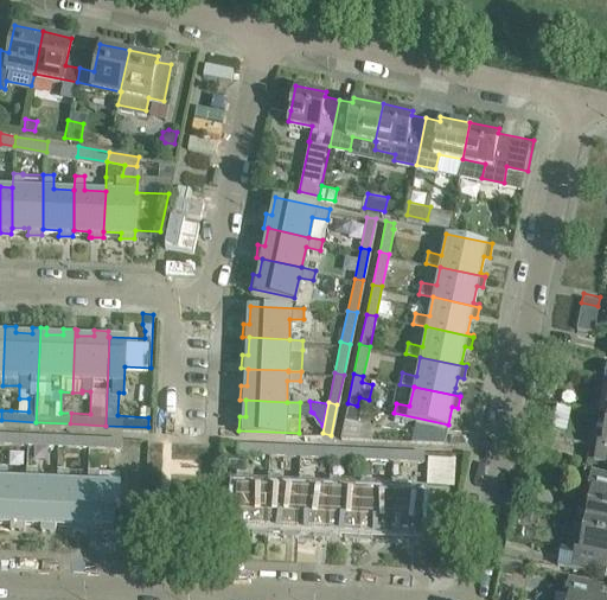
[(360,406),(357,406),(347,403),(345,416),(358,420),(360,406)]
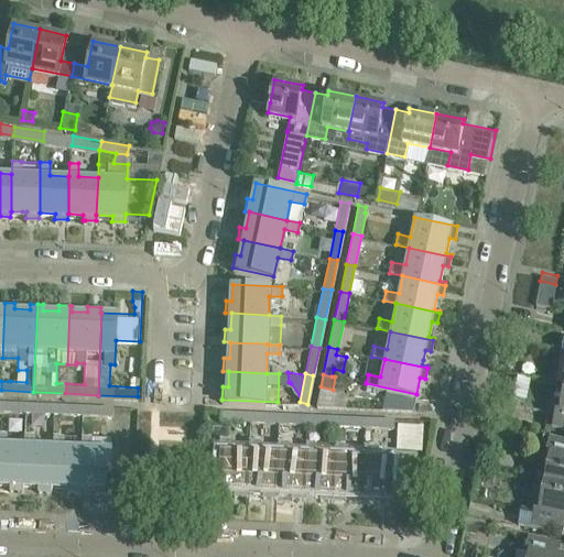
[(563,384),(559,410),(548,407),(544,423),(563,426),(563,384)]
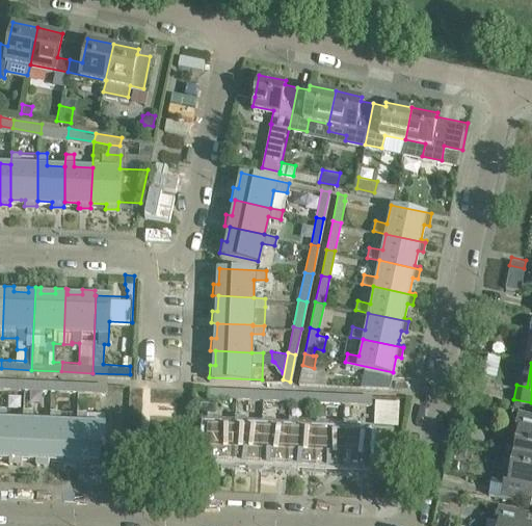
[(313,368),(302,366),(299,382),(326,380),(328,371),(313,368)]
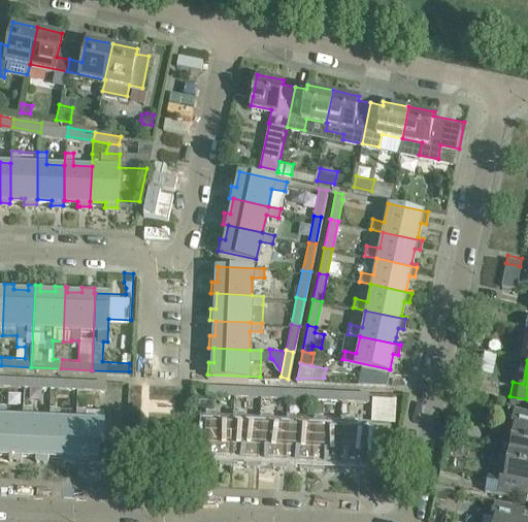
[(0,382),(24,384),(25,374),(0,372),(0,382)]
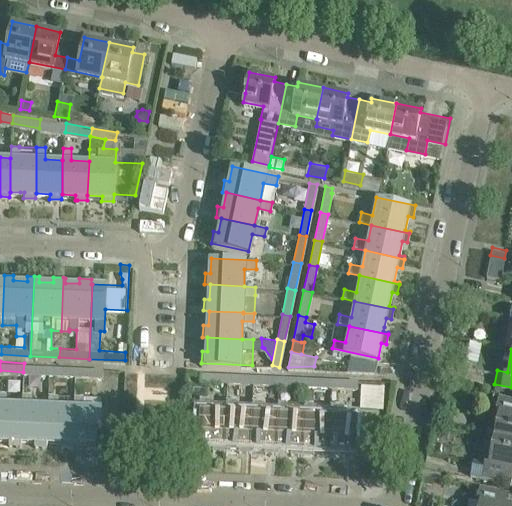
[(49,373),(50,364),(24,363),(23,372),(49,373)]
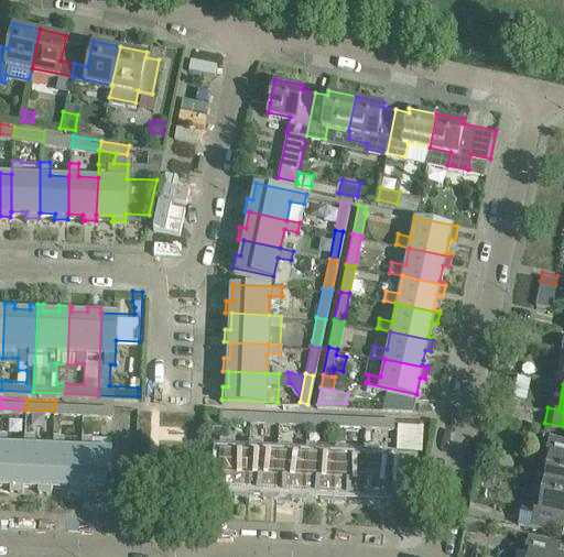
[(84,412),(84,402),(55,401),(54,411),(84,412)]
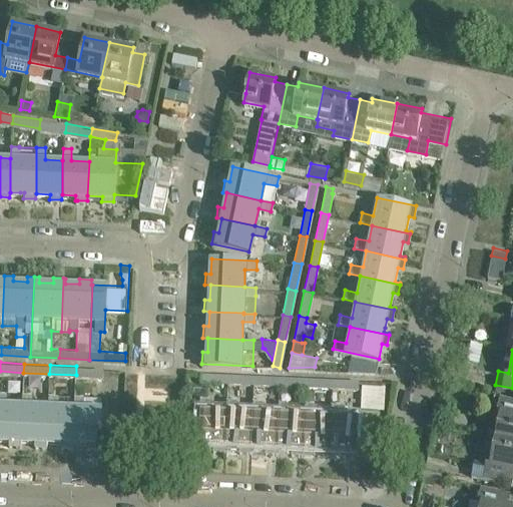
[(102,367),(76,366),(76,375),(102,376),(102,367)]
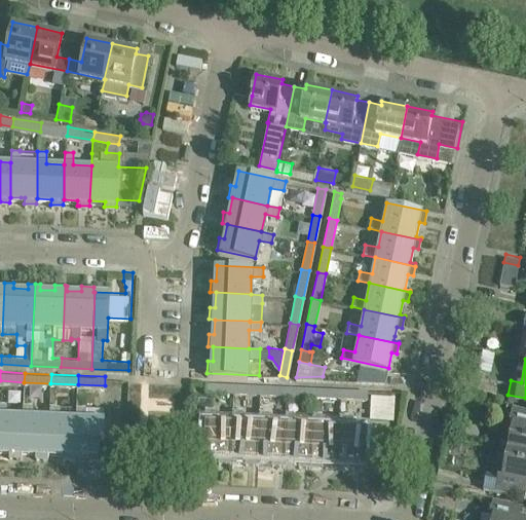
[(205,390),(232,391),(233,382),(207,381),(205,390)]
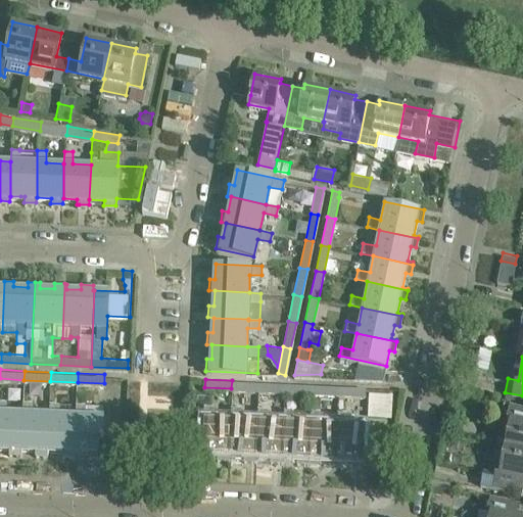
[(258,389),(258,381),(232,380),(231,388),(258,389)]
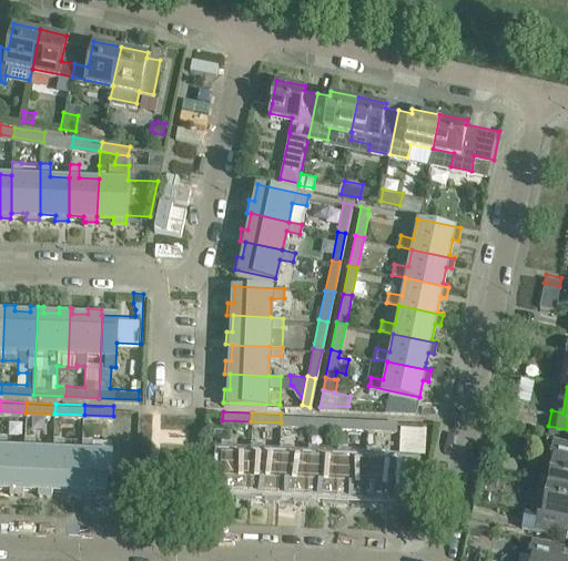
[(310,424),(310,416),(281,414),(281,422),(310,424)]
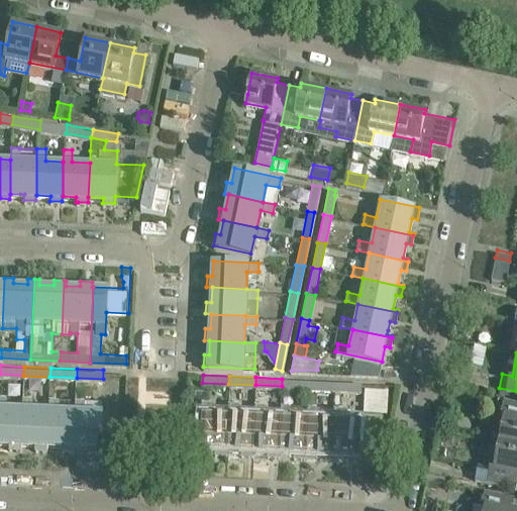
[(308,387),(308,380),(282,379),(282,386),(308,387)]
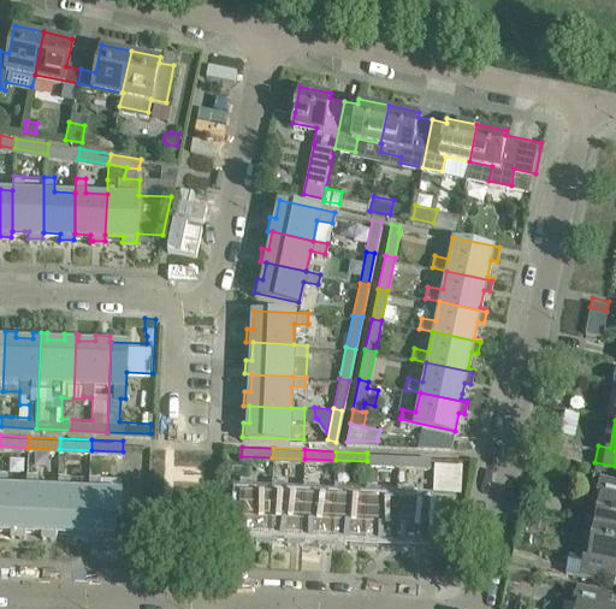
[(398,462),(400,454),(367,453),(367,461),(398,462)]
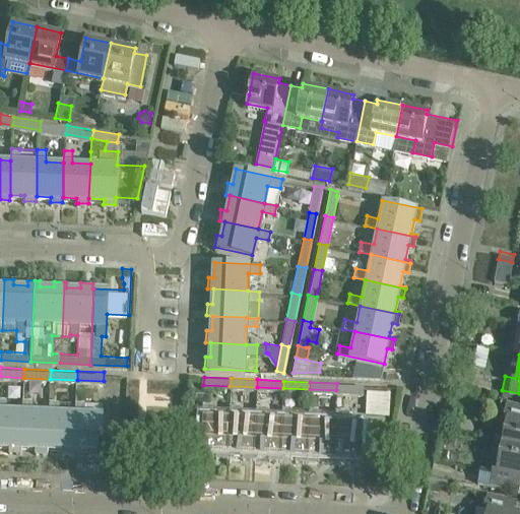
[(337,383),(336,390),(363,392),(364,384),(337,383)]
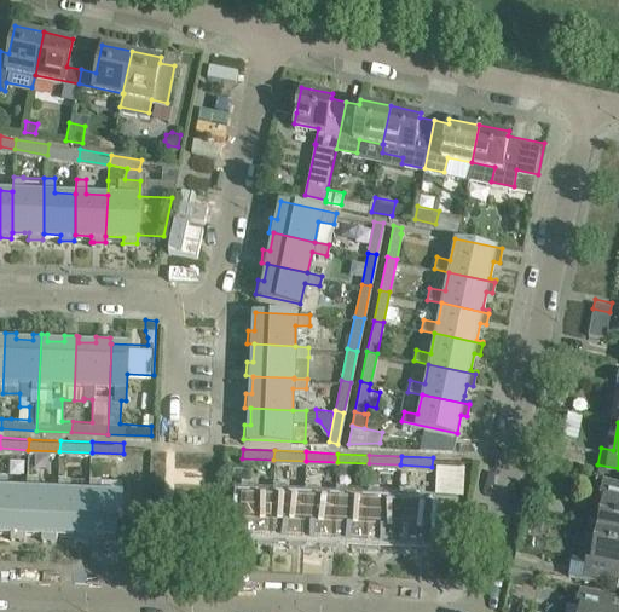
[(435,489),(464,490),(467,461),(438,460),(435,489)]
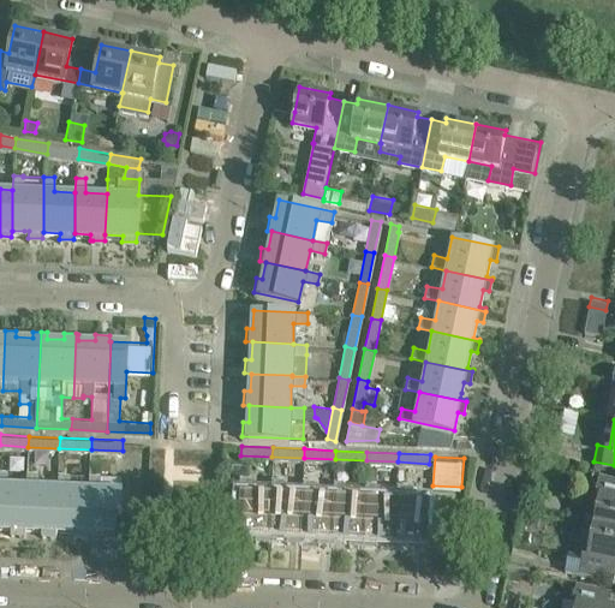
[(0,470),(0,525),(11,526),(11,532),(24,532),(24,526),(27,486),(5,484),(6,470),(0,470)]
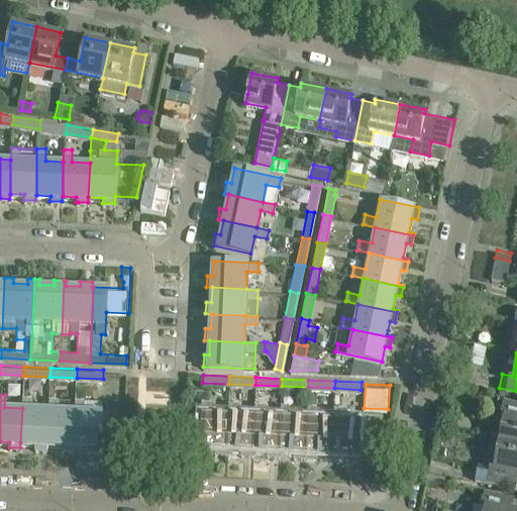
[(22,396),(22,408),(20,442),(35,443),(35,448),(46,448),(47,443),(48,409),(30,409),(30,396),(22,396)]
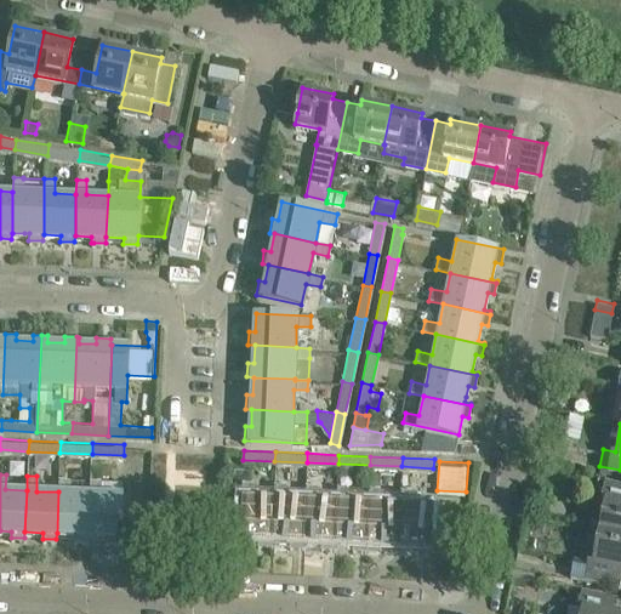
[(60,477),(58,492),(57,533),(74,534),(73,540),(89,541),(89,539),(89,534),(90,494),(68,493),(68,477),(60,477)]
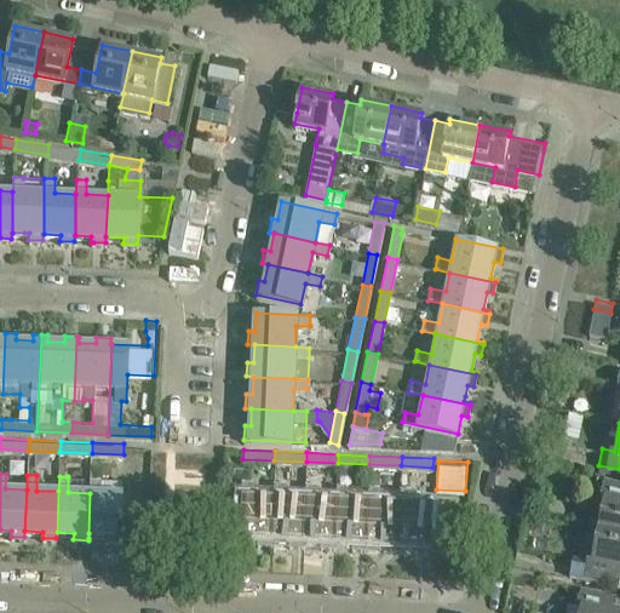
[(90,493),(89,533),(105,534),(105,540),(120,542),(122,494),(99,493),(101,477),(91,477),(90,493)]
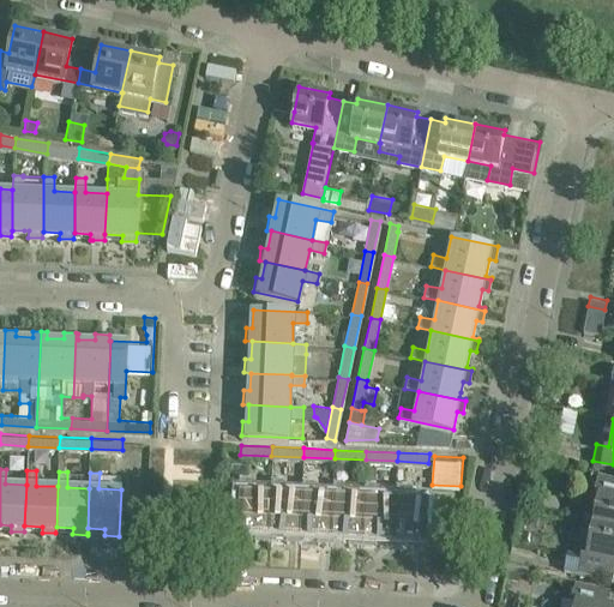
[(593,523),(613,527),(613,476),(591,473),(588,490),(599,492),(593,523)]
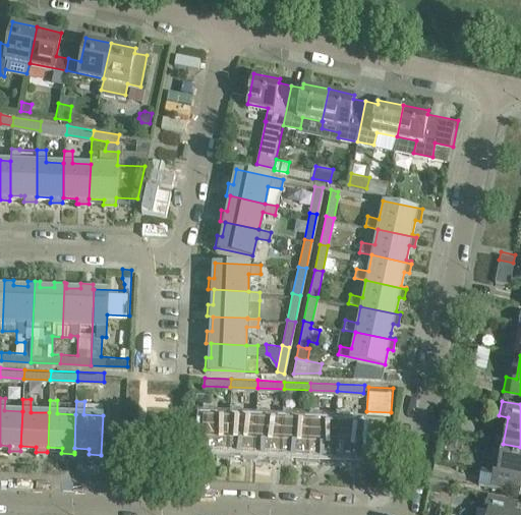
[(228,451),(229,417),(211,416),(211,404),(203,404),(200,450),(216,450),(216,456),(227,456),(228,451)]
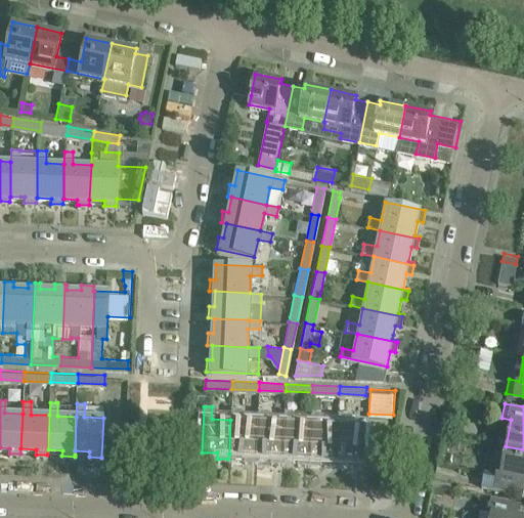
[(231,407),(230,420),(229,454),(244,455),(244,460),(256,460),(256,455),(257,421),(239,420),(239,407),(231,407)]
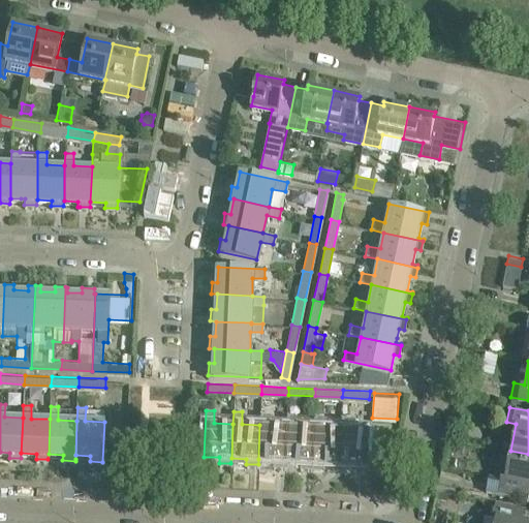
[(285,465),(285,460),(287,426),(268,425),(269,412),(260,412),(259,425),(258,459),(273,460),(273,465),(285,465)]
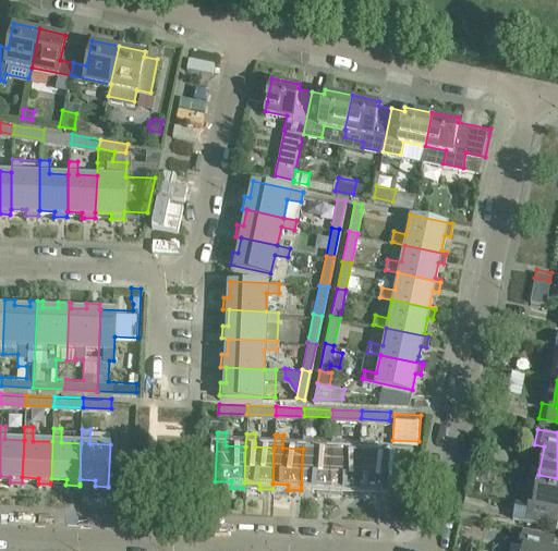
[(329,492),(329,486),(331,437),(303,436),(303,449),(301,485),(316,486),(316,491),(329,492)]
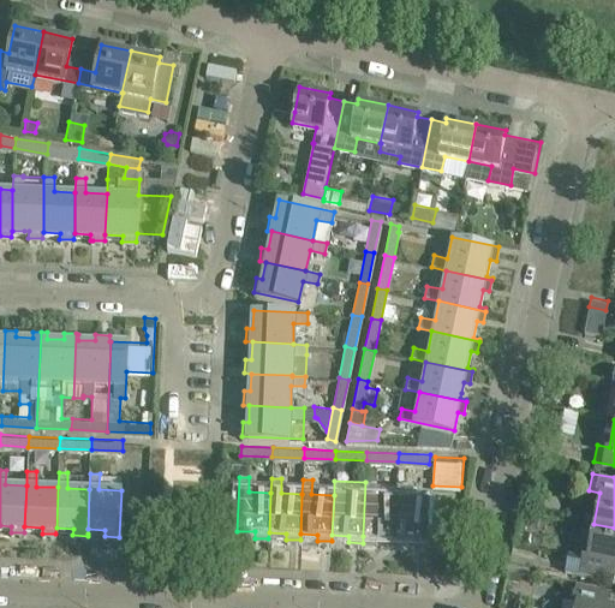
[(395,538),(396,498),(375,496),(376,482),(365,482),(363,536),(380,537),(380,543),(394,544),(394,538),(395,538)]
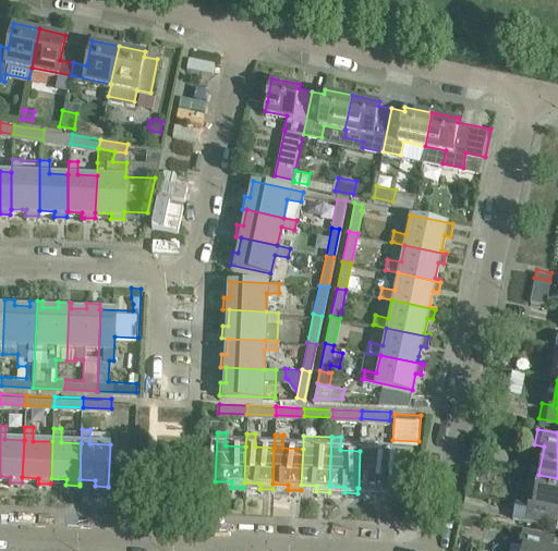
[(360,451),(359,488),(373,488),(373,493),(387,494),(388,452),(367,451),(368,439),(361,439),(360,451)]
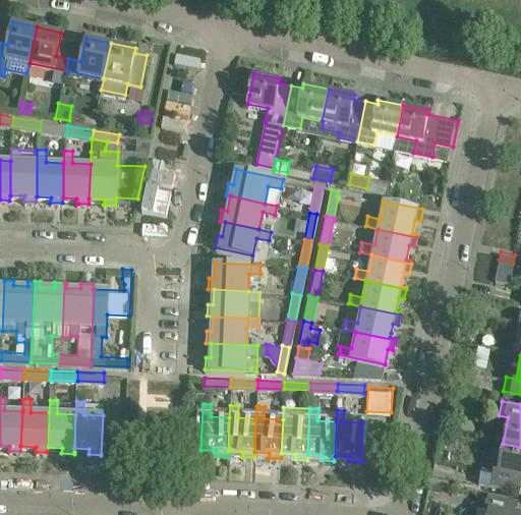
[(520,447),(503,444),(497,469),(482,466),(479,481),(520,491),(520,483),(520,447)]
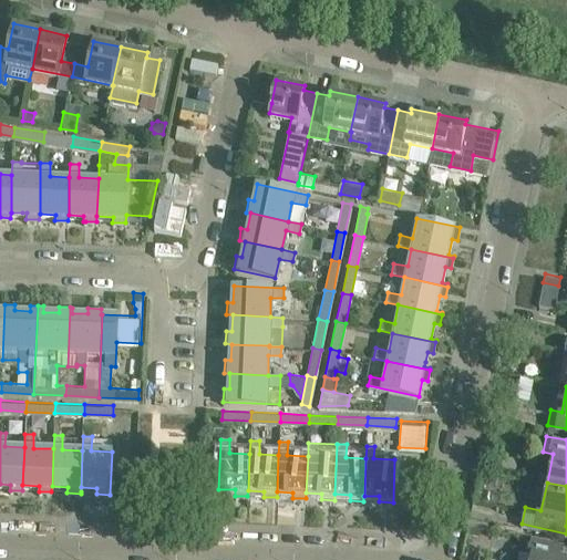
[(532,551),(529,559),(566,559),(566,555),(562,555),(564,543),(524,535),(522,549),(532,551)]
